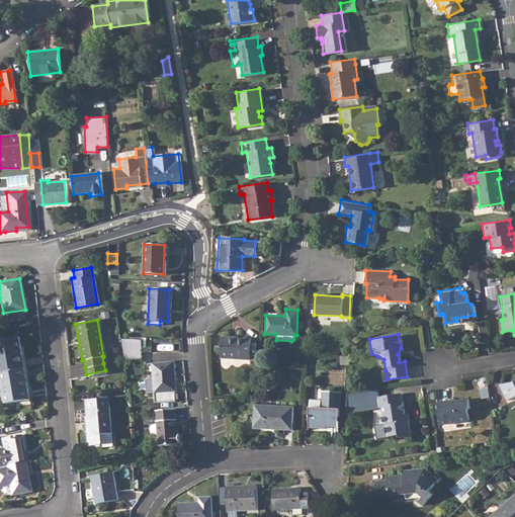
[(220,336),(219,357),(247,358),(248,338),(220,336)]
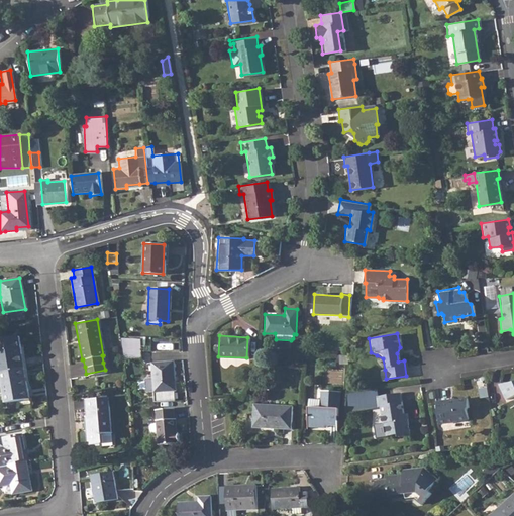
[(0,371),(22,367),(17,336),(0,339),(0,371)]
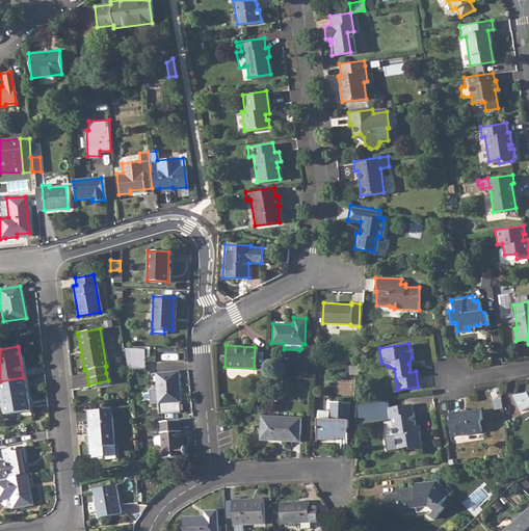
[(125,366),(144,366),(146,346),(125,346),(125,366)]
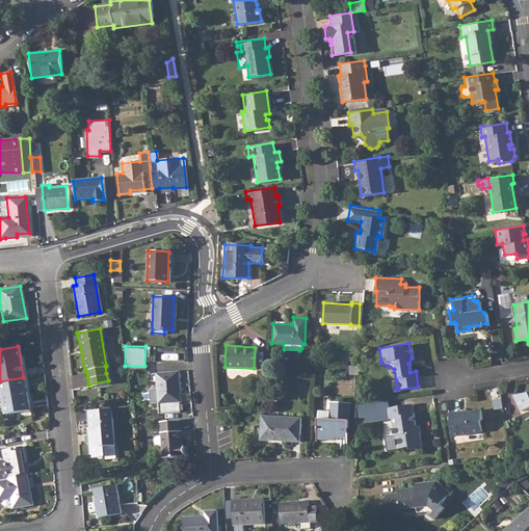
[(348,365),(347,372),(356,373),(358,365),(348,365)]
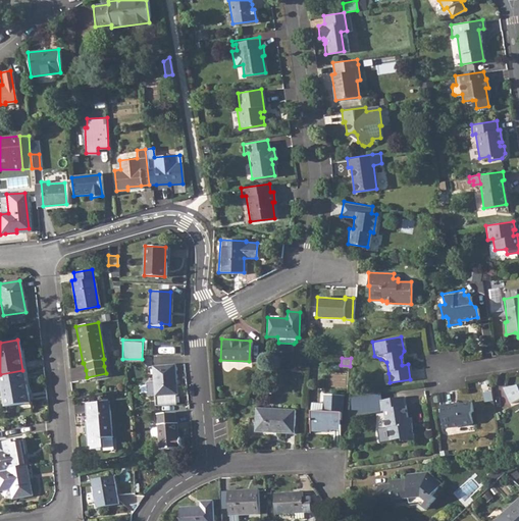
[(151,366),(154,405),(175,404),(174,394),(173,383),(174,383),(173,364),(151,366)]
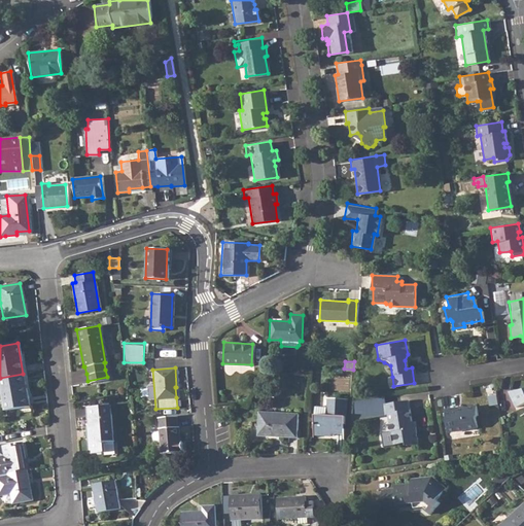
[(23,374),(0,378),(0,384),(4,411),(29,406),(23,374)]
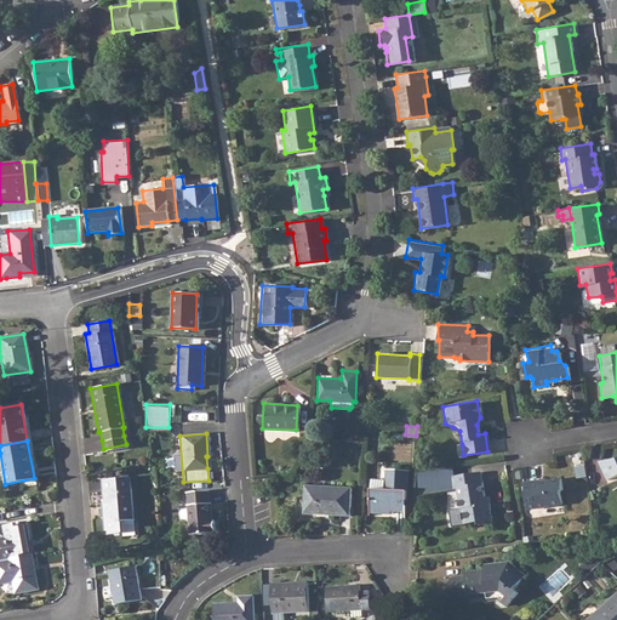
[(616,472),(616,456),(596,460),(605,479),(616,472)]
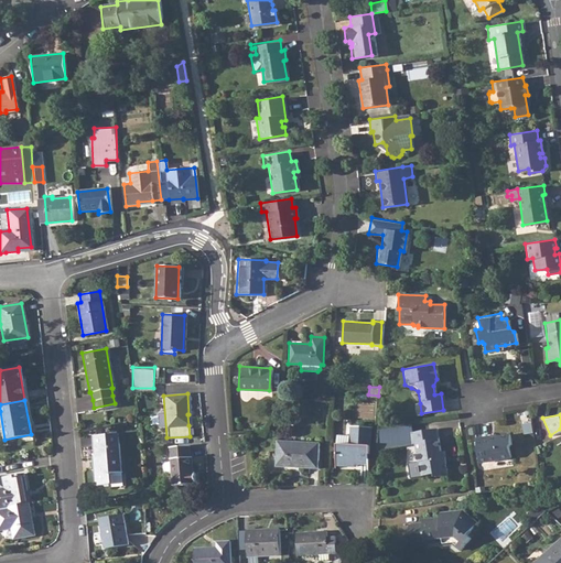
[(334,435),(333,466),(353,467),(353,463),(367,464),(369,426),(348,425),(347,435),(334,435)]
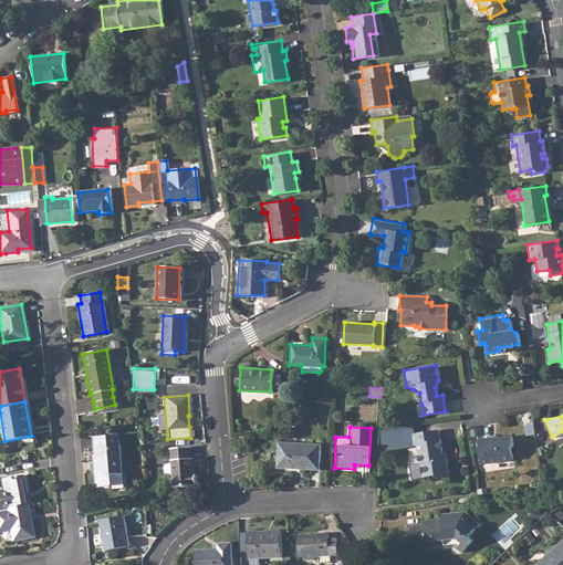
[(441,458),(440,451),(437,430),(409,435),(412,445),(415,445),(418,462),(420,462),(423,475),(435,473),(436,478),(449,475),(446,458),(441,458)]
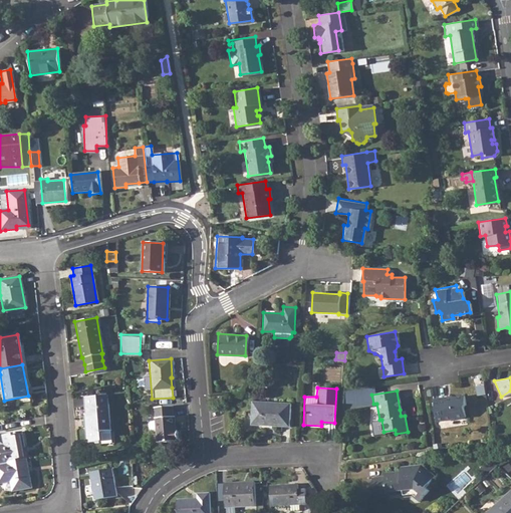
[(85,413),(84,413),(86,442),(100,441),(100,431),(109,430),(105,394),(84,396),(85,413)]
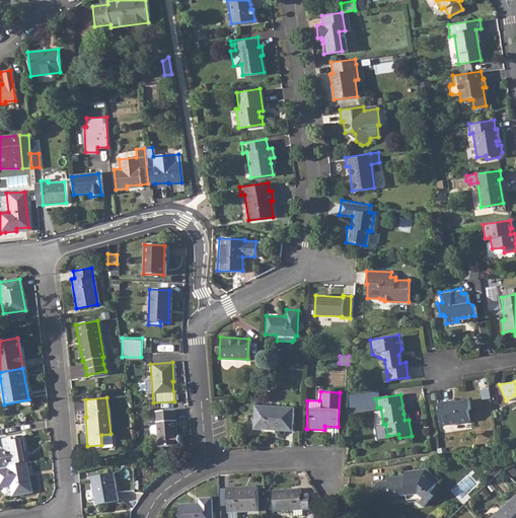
[(449,400),(436,403),(439,425),(468,421),(466,412),(468,408),(467,399),(450,402),(449,400)]
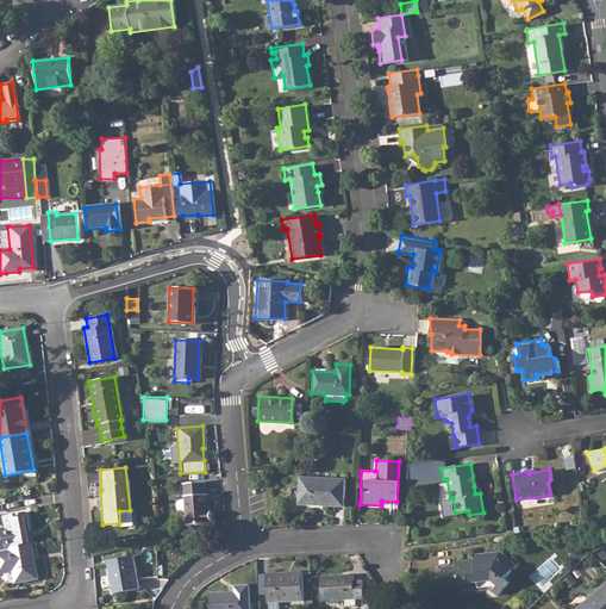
[(298,477),(297,503),(341,505),(343,478),(298,477)]
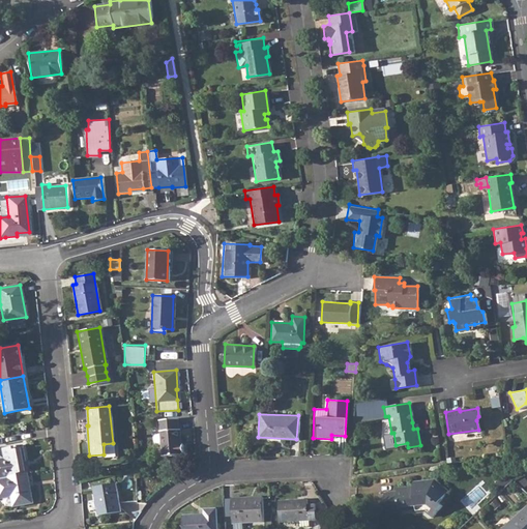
[(176,418),(157,419),(160,454),(180,453),(180,451),(181,451),(181,443),(179,443),(178,430),(176,429),(176,418)]
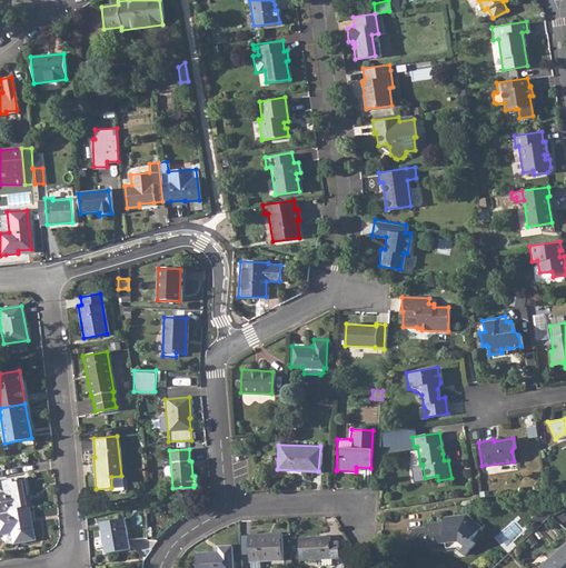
[(0,511),(26,507),(23,495),(26,495),(22,477),(0,480),(0,511)]
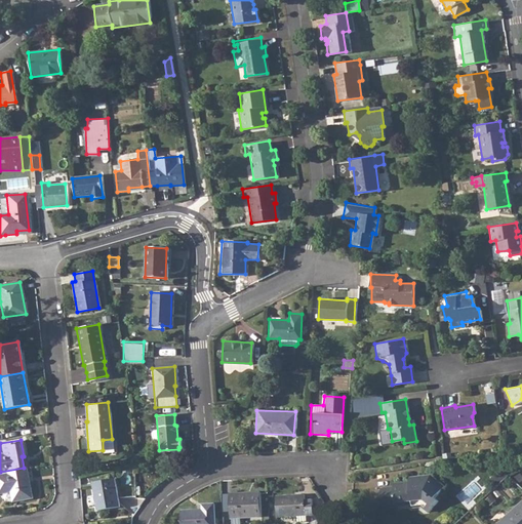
[(24,468),(0,472),(0,492),(9,491),(10,500),(31,497),(28,480),(27,480),(24,468)]
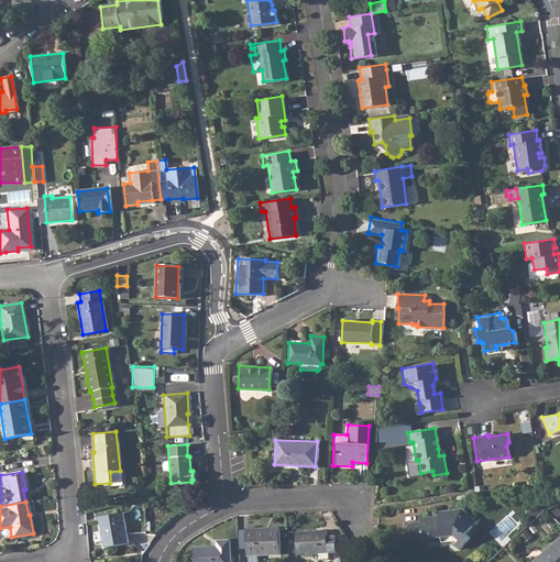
[(421,521),(407,524),(409,541),(424,539),(424,533),(440,531),(441,540),(450,540),(459,547),(467,537),(463,533),(473,519),(459,508),(451,509),(451,514),(420,517),(421,521)]
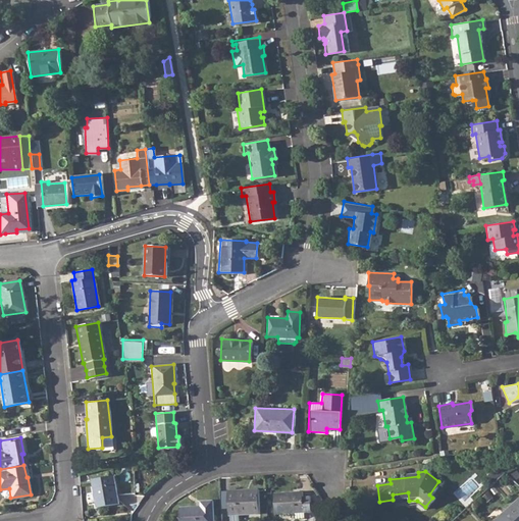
[(95,487),(92,487),(95,507),(117,504),(112,475),(94,478),(95,487)]
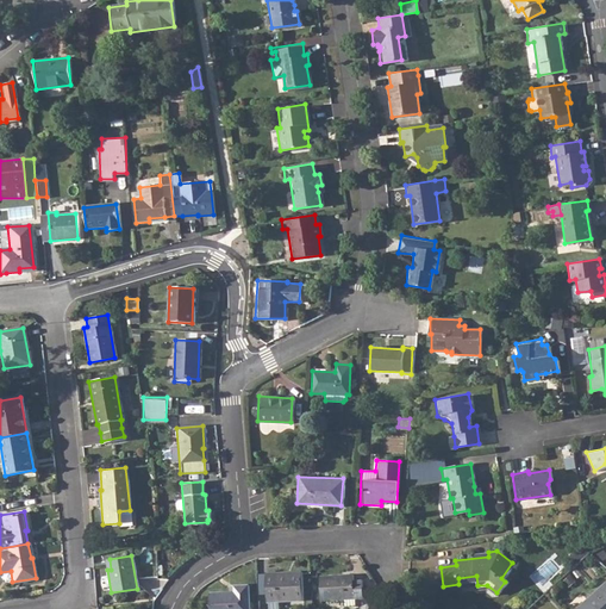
[(299,571),(264,573),(266,602),(301,600),(299,571)]
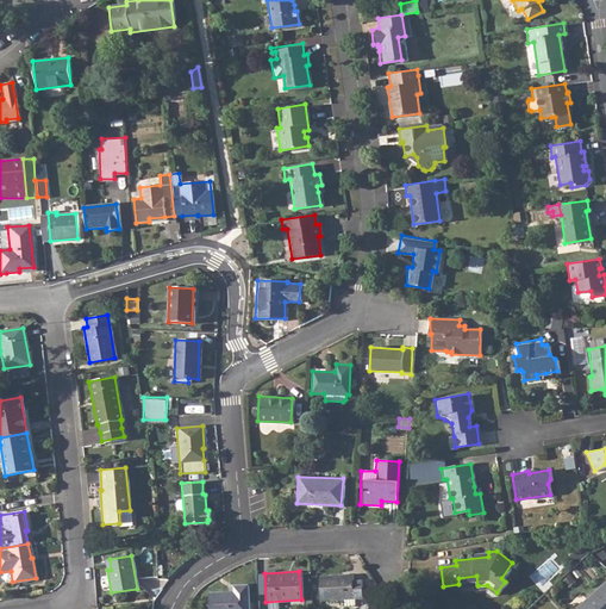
[(350,575),(317,576),(318,600),(342,598),(342,607),(353,606),(353,598),(360,597),(360,579),(350,580),(350,575)]
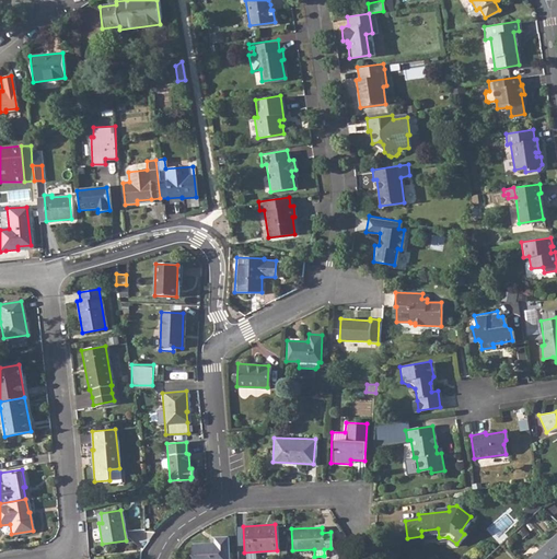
[(529,558),(556,558),(556,533),(556,532),(528,558),(529,558)]
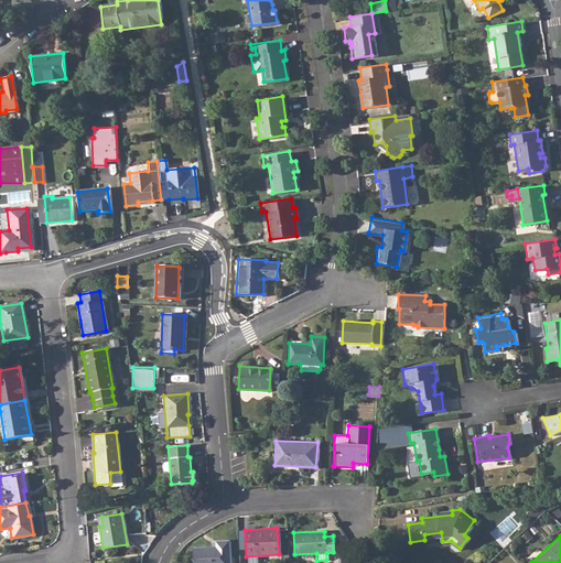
[(215,547),(193,548),(193,562),(228,562),(228,540),(215,541),(215,547)]
